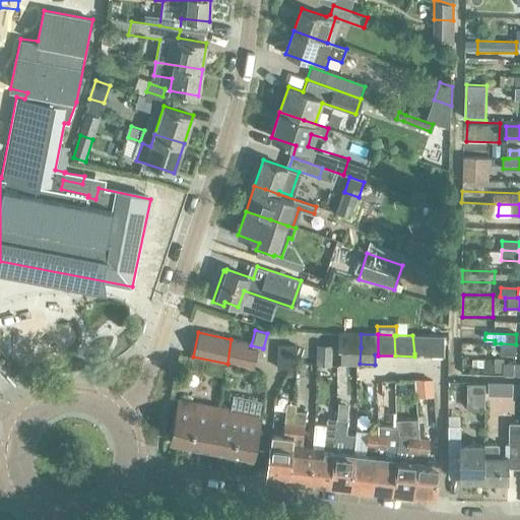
[(442,336),(412,335),(414,353),(442,354),(442,336)]
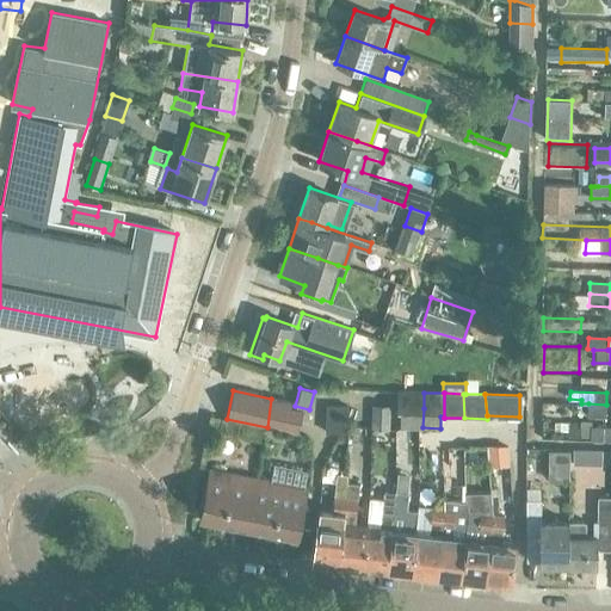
[(271,399),(267,427),(298,433),(303,409),(290,407),(291,403),(271,399)]
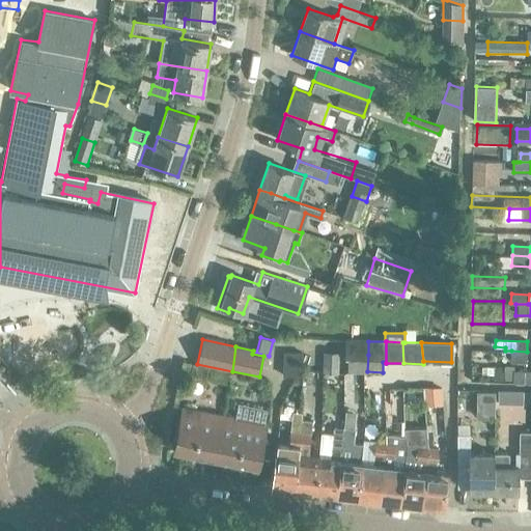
[(526,362),(527,352),(511,351),(510,362),(526,362)]
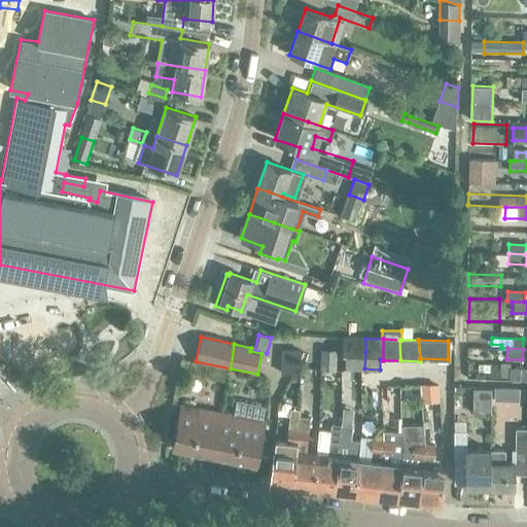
[(301,374),(301,350),(281,349),(280,374),(301,374)]
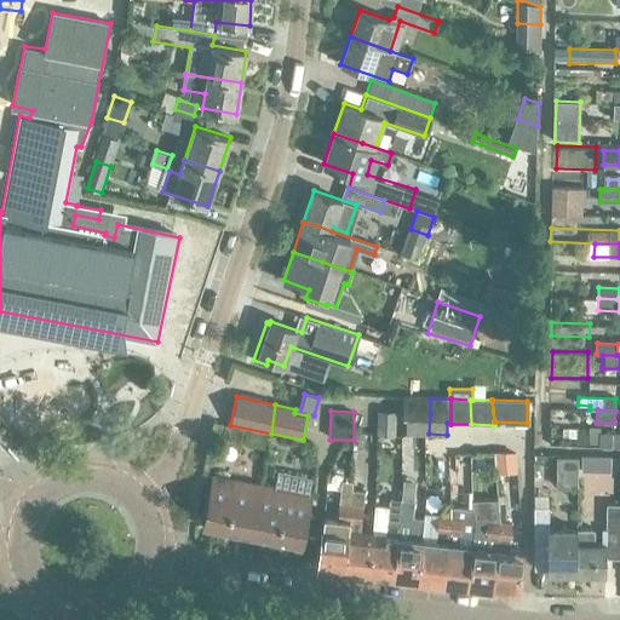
[(380,411),(380,434),(379,435),(395,436),(396,411),(380,411)]
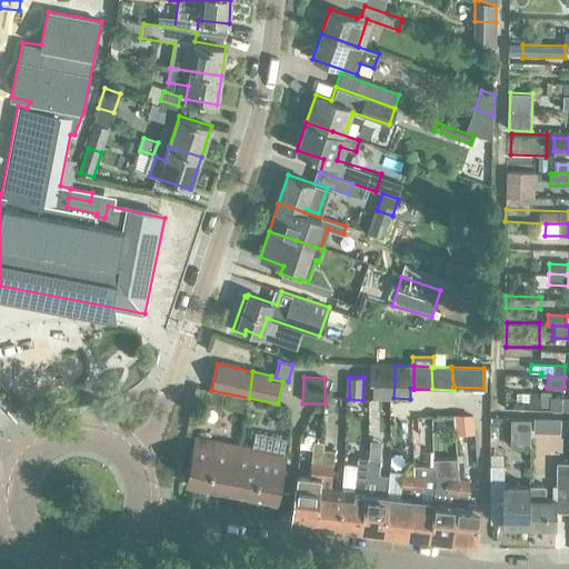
[(393,400),(395,380),(372,379),(372,399),(393,400)]
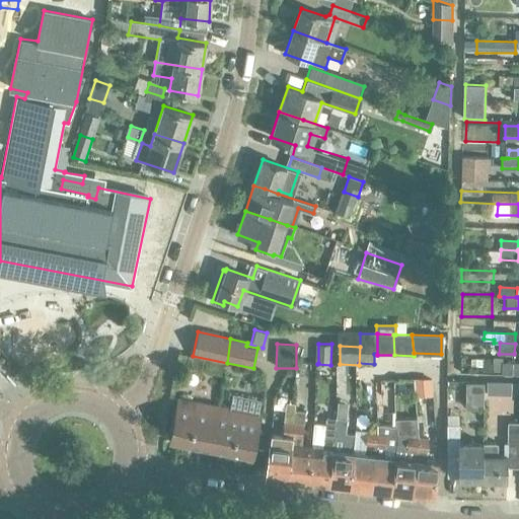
[(480,357),(482,370),(501,368),(500,355),(480,357)]
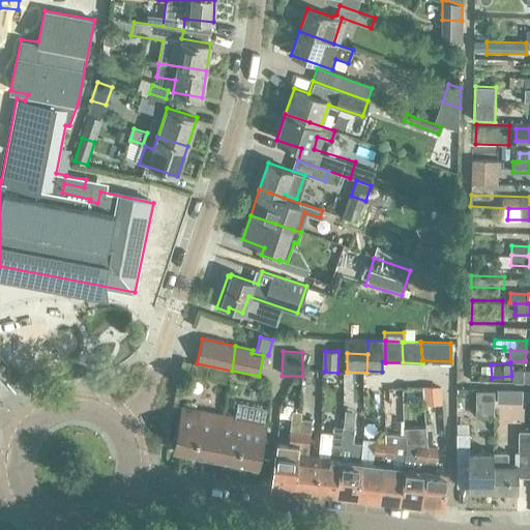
[(529,382),(529,371),(512,371),(512,382),(529,382)]
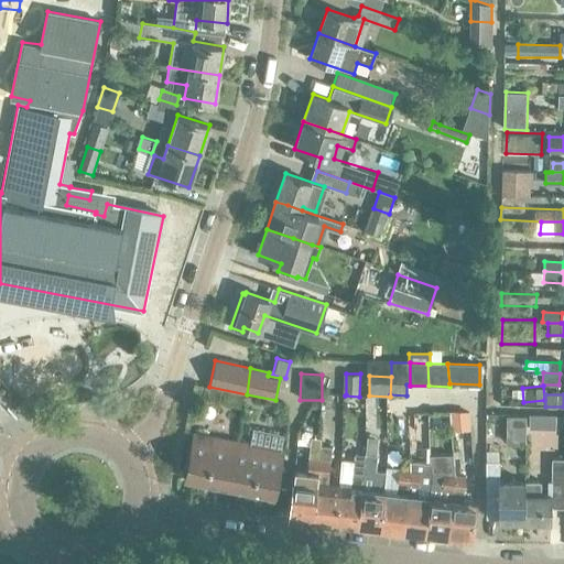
[(530,414),(530,429),(542,429),(543,415),(530,414)]
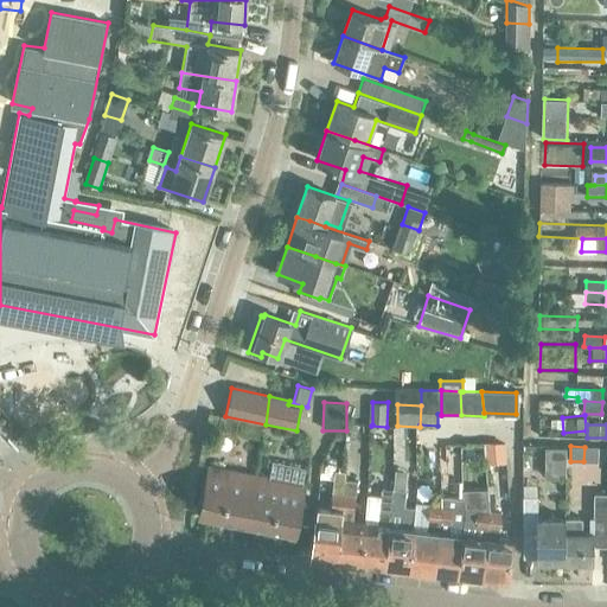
[(541,452),(541,490),(562,491),(563,452),(541,452)]
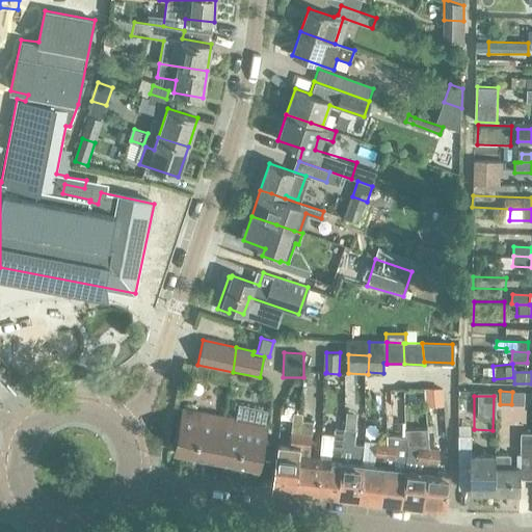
[(265,421),(267,408),(236,403),(234,416),(265,421)]
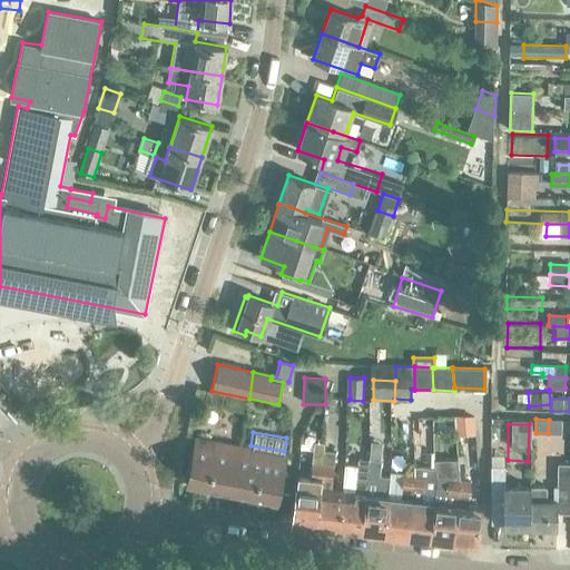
[(233,494),(242,446),(195,438),(186,485),(233,494)]
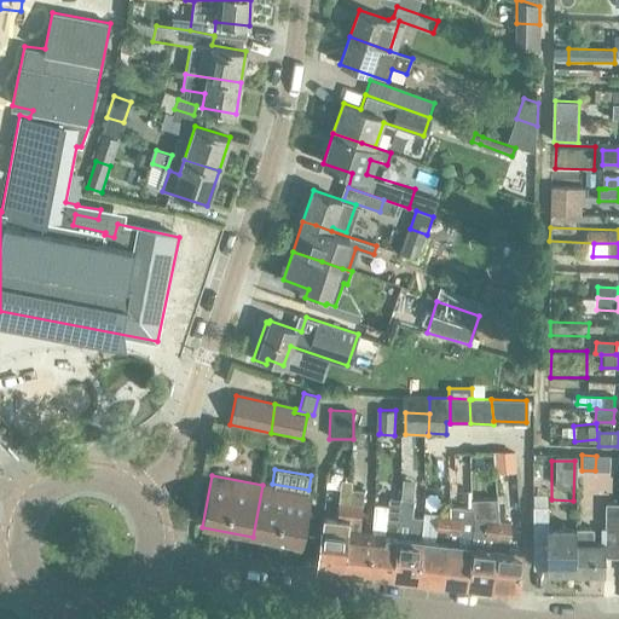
[(262,485),(253,537),(301,547),(312,495),(262,485)]
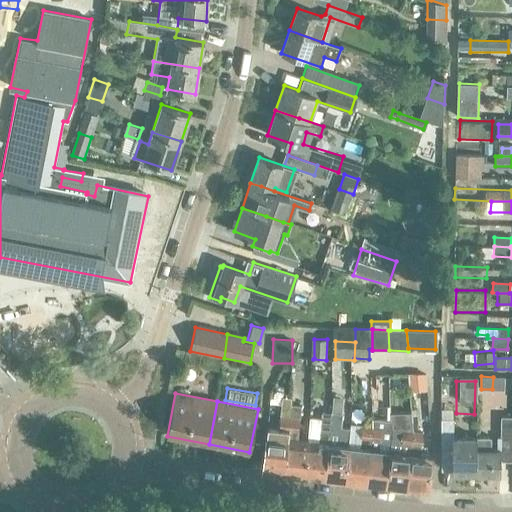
[(305,474),(309,441),(298,440),(302,406),(293,405),(292,419),(285,472),(305,474)]
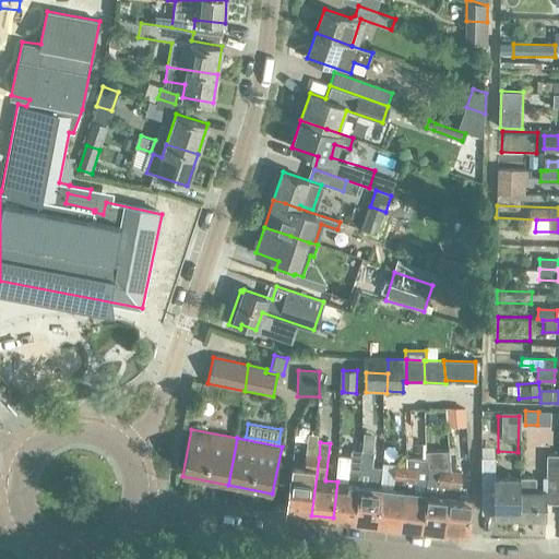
[(364,451),(364,450),(352,449),(351,458),(341,456),(337,482),(333,518),(355,520),(364,451)]
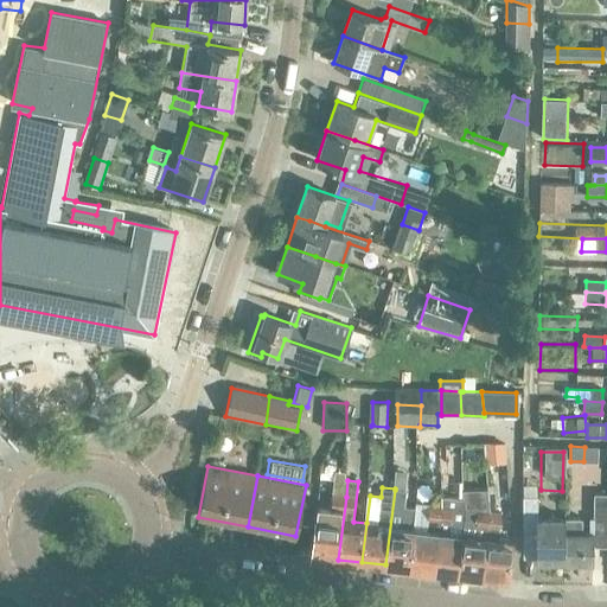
[(410,568),(414,529),(403,528),(407,490),(395,489),(395,490),(385,564),(410,568)]
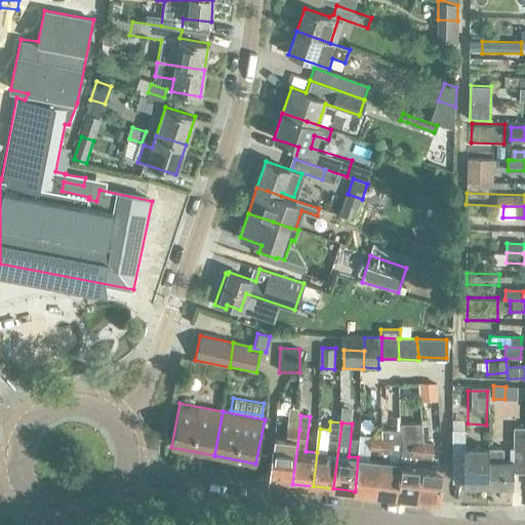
[(292,484),(299,430),(287,428),(285,449),(273,447),(269,481),(292,484)]
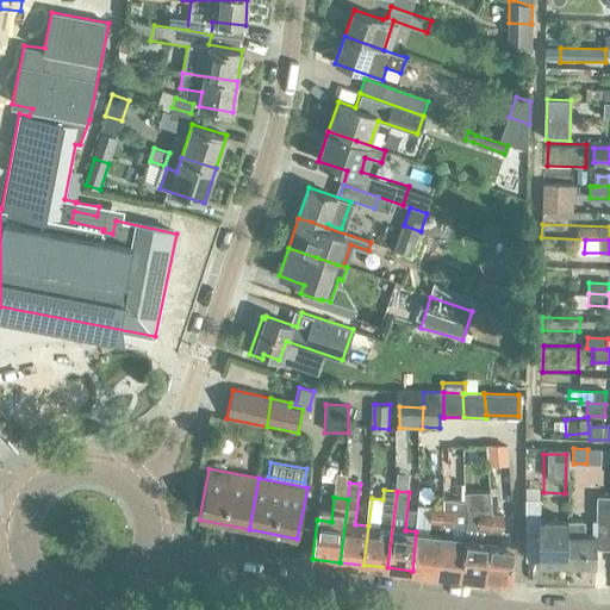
[(443,508),(443,499),(435,499),(431,506),(419,505),(416,531),(412,571),(436,573),(443,508)]
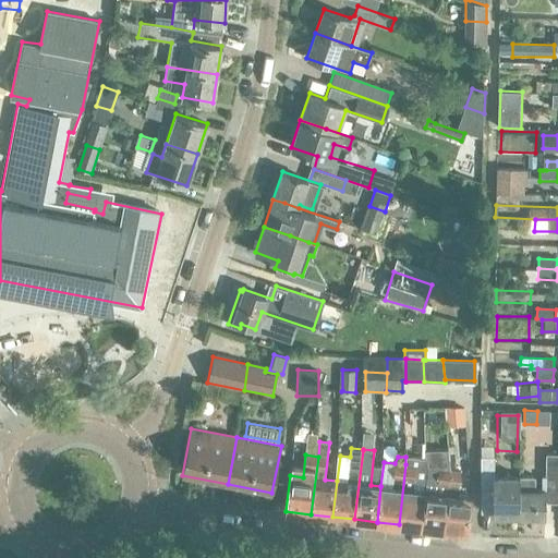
[(421,526),(428,468),(426,468),(425,459),(405,457),(405,464),(399,524),(421,526)]
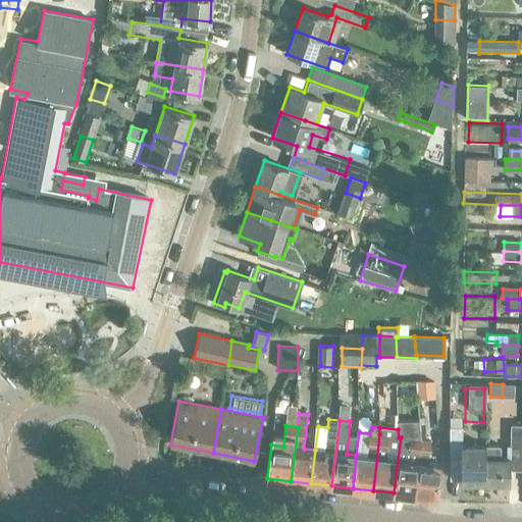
[(485,483),(486,458),(486,445),(463,445),(463,427),(449,427),(448,478),(460,478),(460,483),(485,483)]
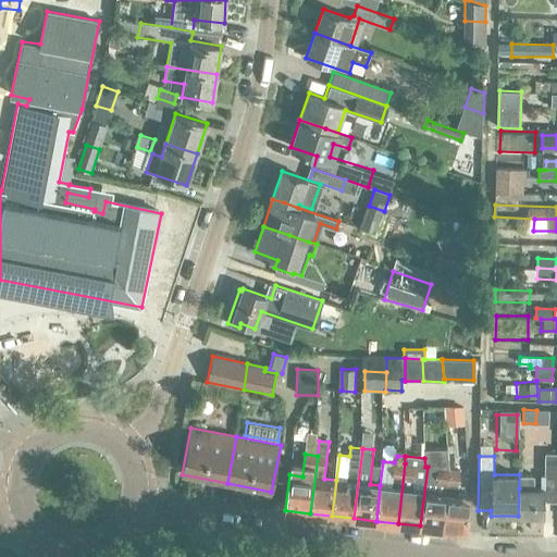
[(556,502),(556,460),(545,460),(544,489),(519,489),(518,516),(544,516),(545,502),(556,502)]
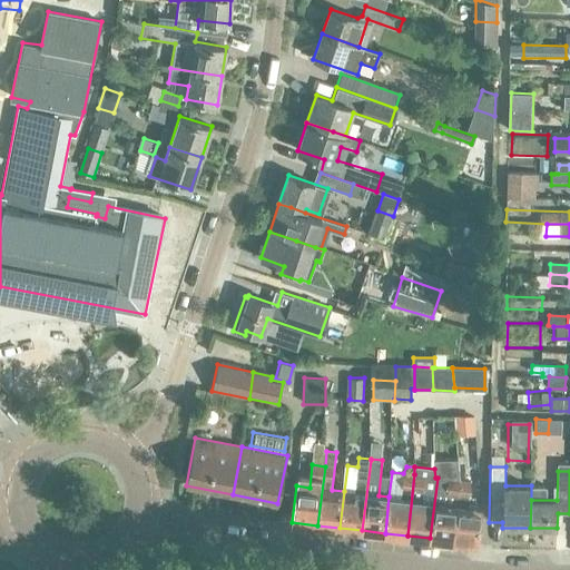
[(452,540),(460,479),(438,478),(430,538),(452,540)]
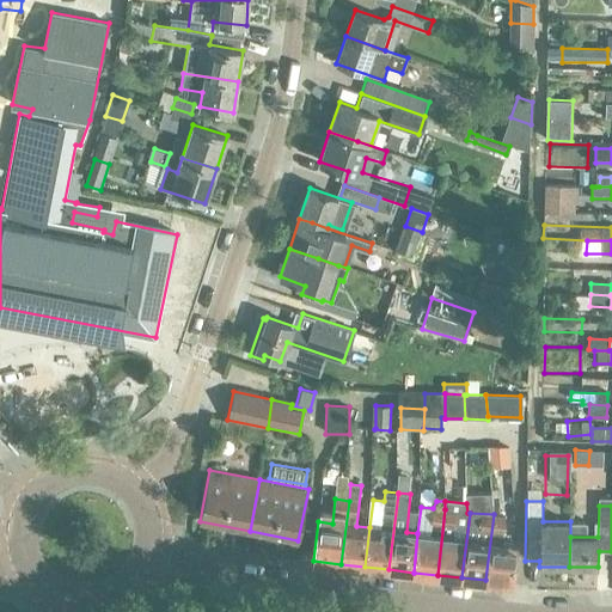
[(494,514),(485,580),(513,583),(516,544),(503,543),(503,514),(494,514)]
